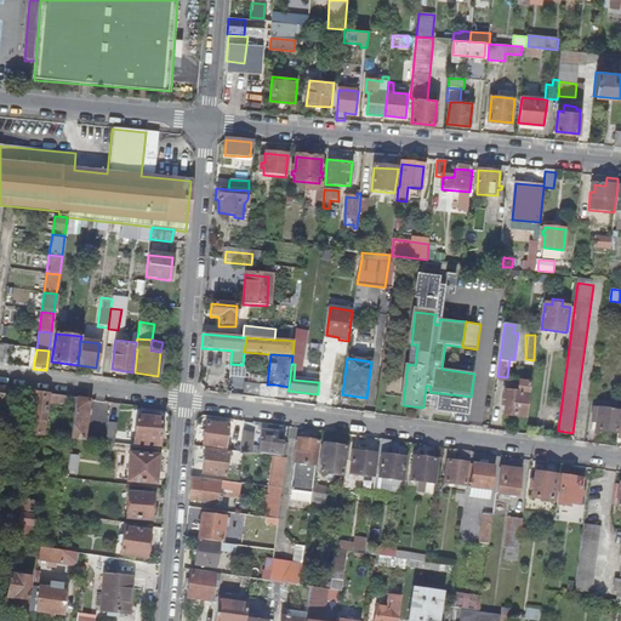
[(229,368),(228,380),(239,380),(239,368),(229,368)]
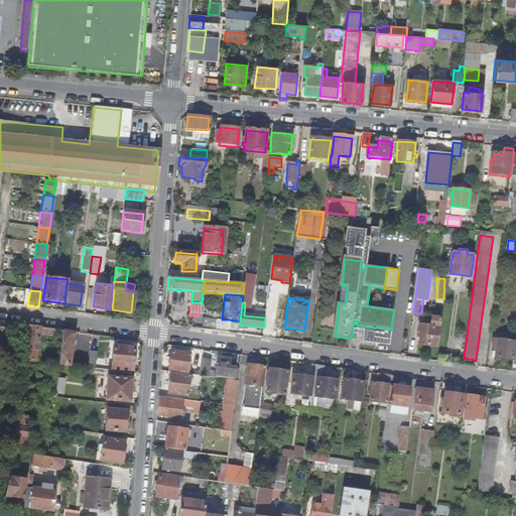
[(207,314),(205,331),(214,332),(216,318),(216,316),(207,314)]
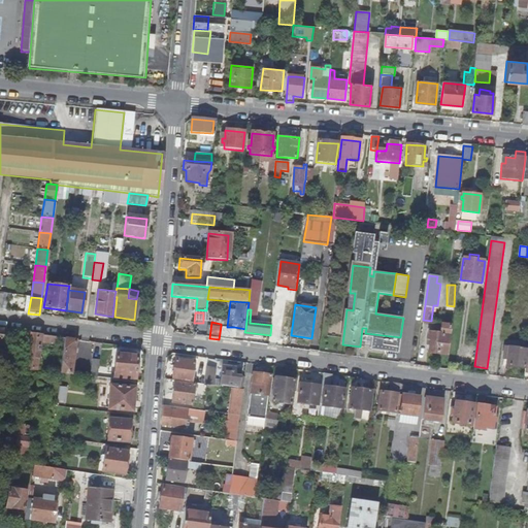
[(440,333),(429,332),(428,339),(430,339),(428,353),(447,355),(451,326),(441,324),(440,333)]
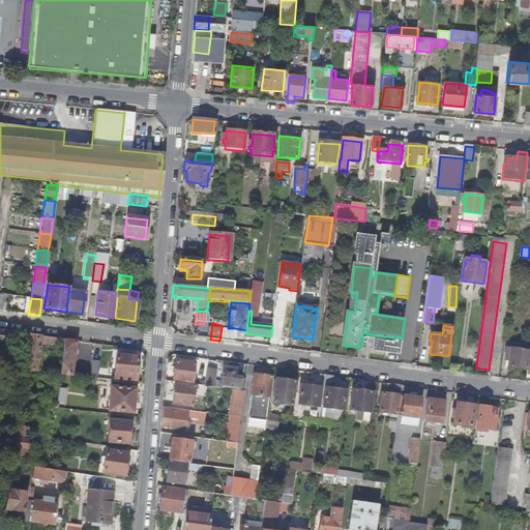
[(222,327),(219,341),(221,341),(226,342),(228,328),(222,327)]
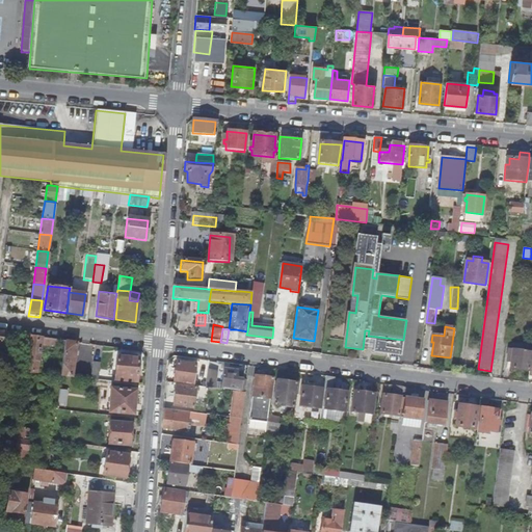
[(229,329),(227,343),(238,344),(238,341),(235,340),(236,329),(229,329)]
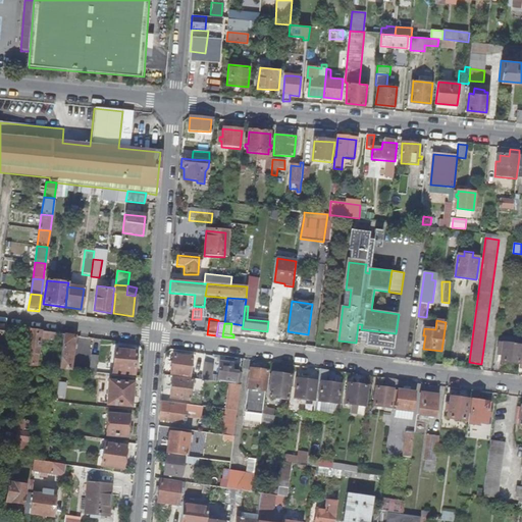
[(233,334),(233,337),(241,338),(242,328),(243,325),(231,323),(230,333),(233,334)]
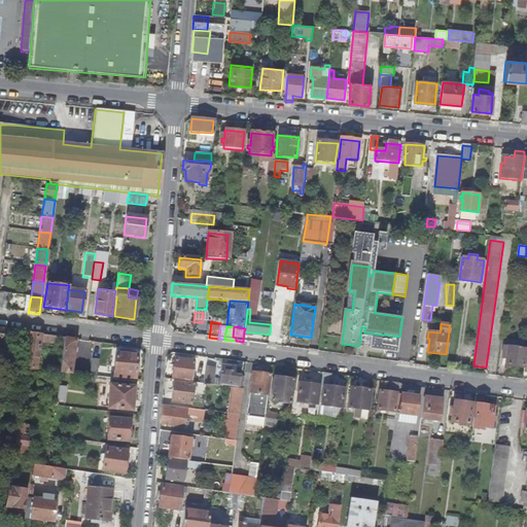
[(30,335),(26,370),(37,371),(40,344),(41,337),(30,335)]
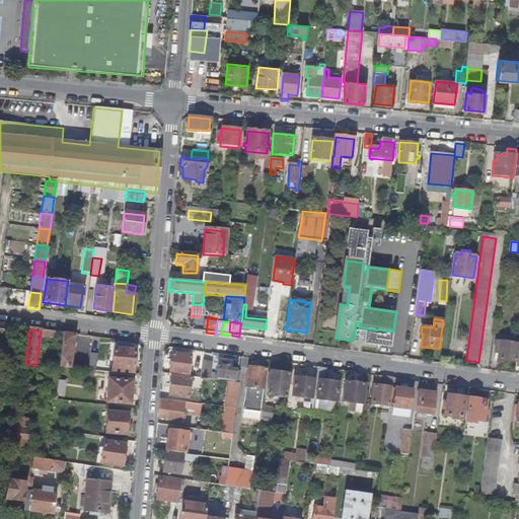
[(40,339),(55,341),(56,334),(41,331),(40,339)]
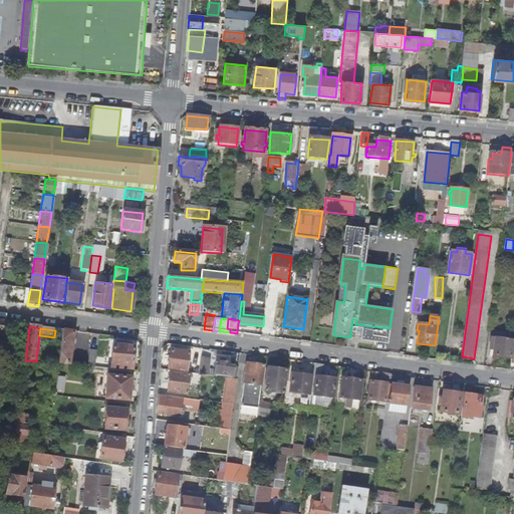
[(63,331),(58,364),(69,365),(73,332),(63,331)]
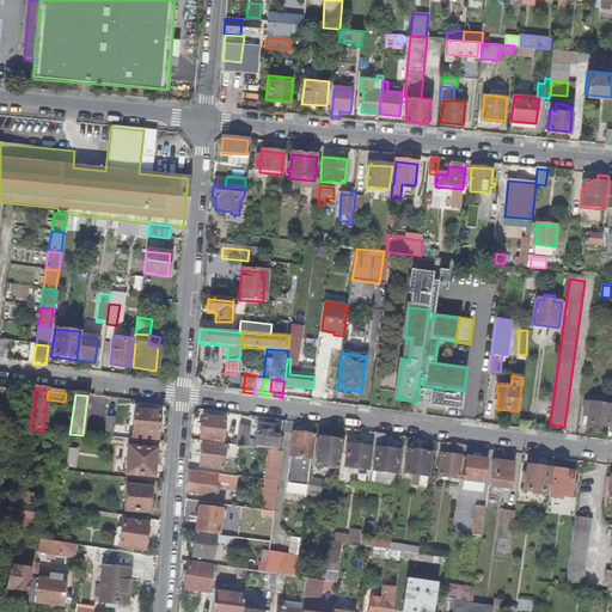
[(108,418),(109,399),(103,398),(99,436),(105,438),(108,418)]
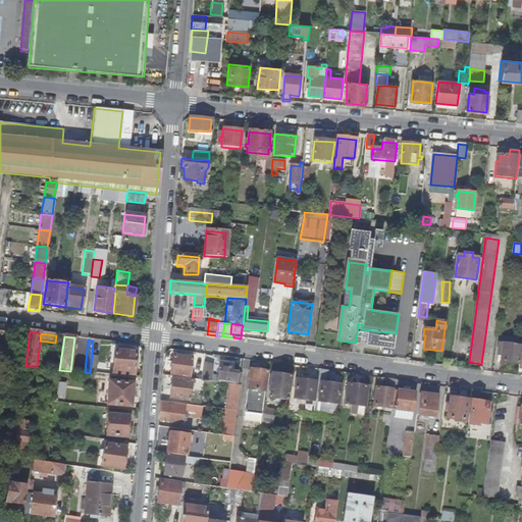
[(521,346),(500,343),(498,355),(502,356),(501,362),(518,364),(521,346)]
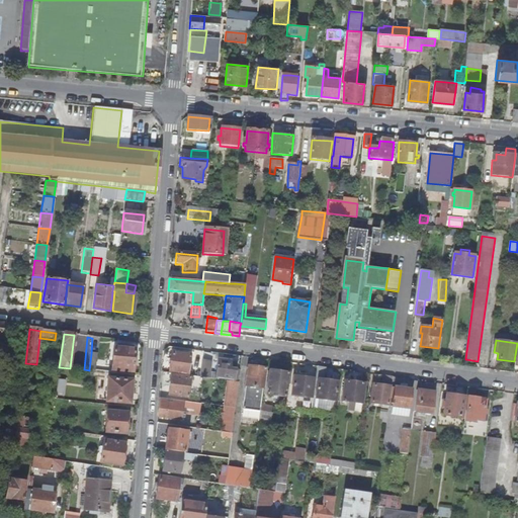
[(110,372),(133,375),(135,349),(126,348),(126,344),(117,344),(117,347),(113,347),(110,372)]
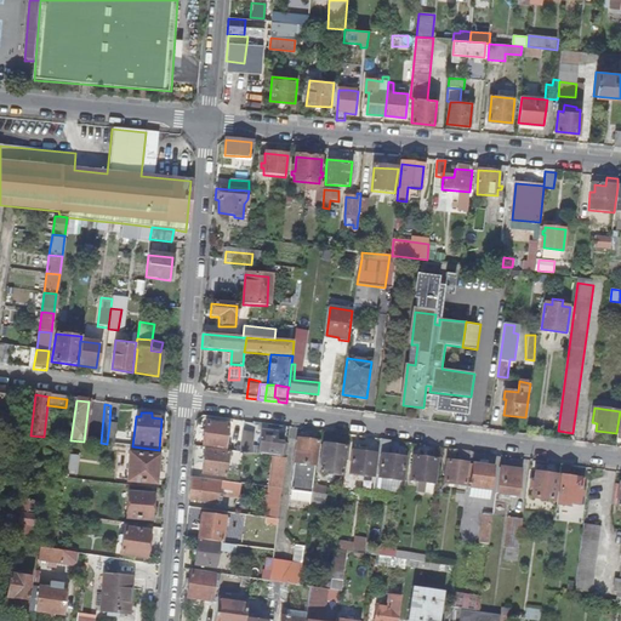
[(118,426),(109,425),(107,444),(115,445),(118,426)]
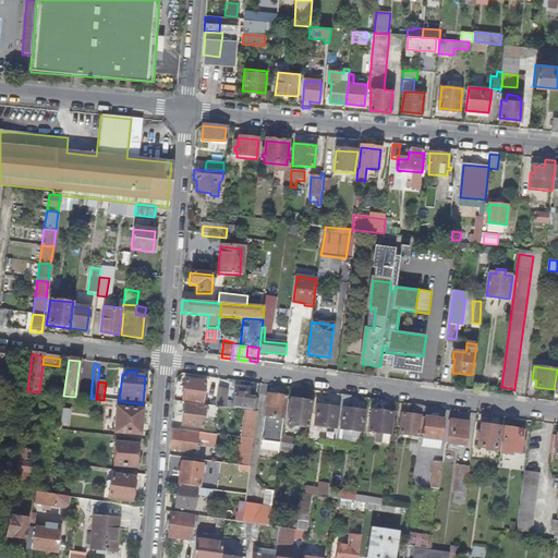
[(207,384),(185,381),(183,401),(207,404),(208,401),(205,401),(207,384)]
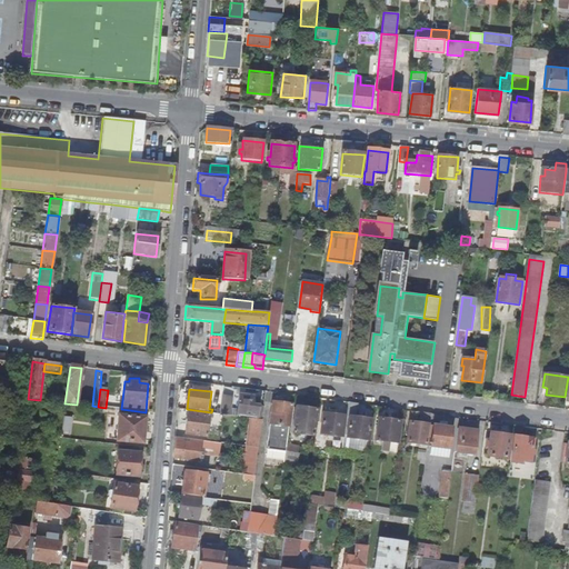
[(253,399),(240,397),(238,416),(262,419),(263,409),(253,407),(253,399)]
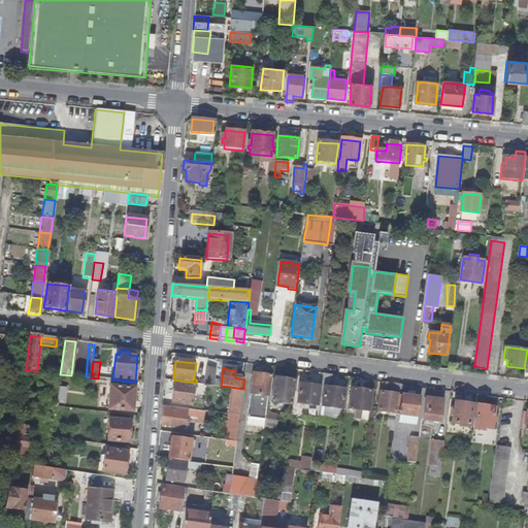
[(216,374),(205,373),(204,386),(215,387),(215,385),(216,374)]
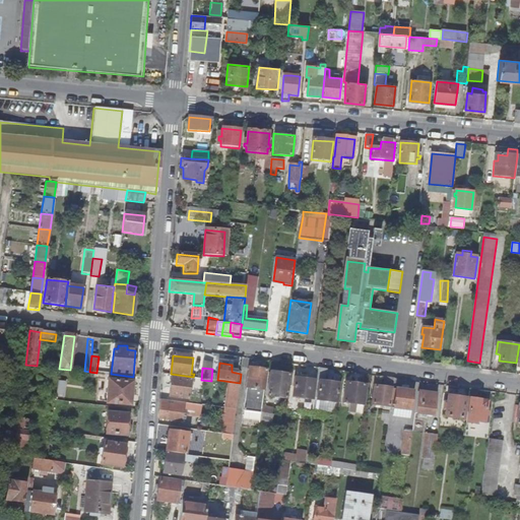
[(327,370),(319,369),(317,383),(319,383),(317,402),(336,405),(339,385),(325,383),(327,370)]
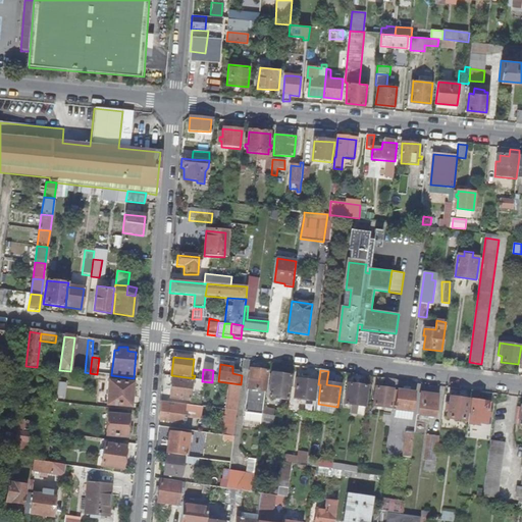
[(262,410),(267,373),(250,371),(245,415),(261,417),(262,410)]
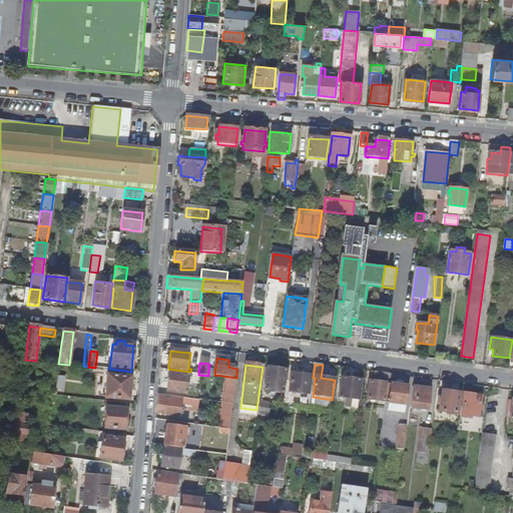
[(287,383),(289,368),(286,368),(285,374),(267,372),(264,393),(283,395),(285,383),(287,383)]
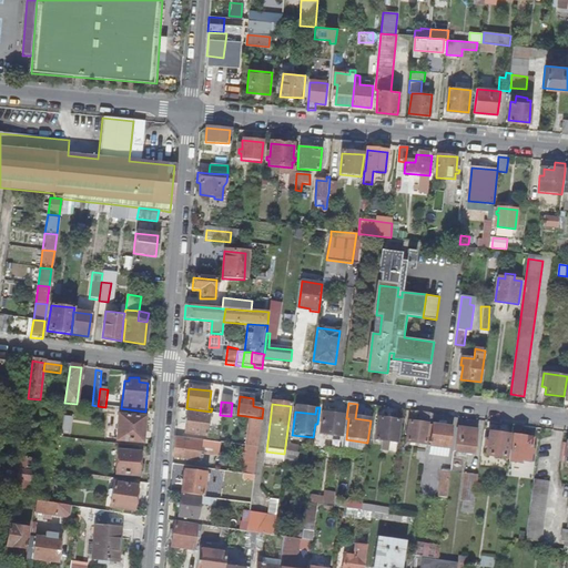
[(212,416),(188,413),(185,435),(205,437),(208,419),(211,419),(212,416)]
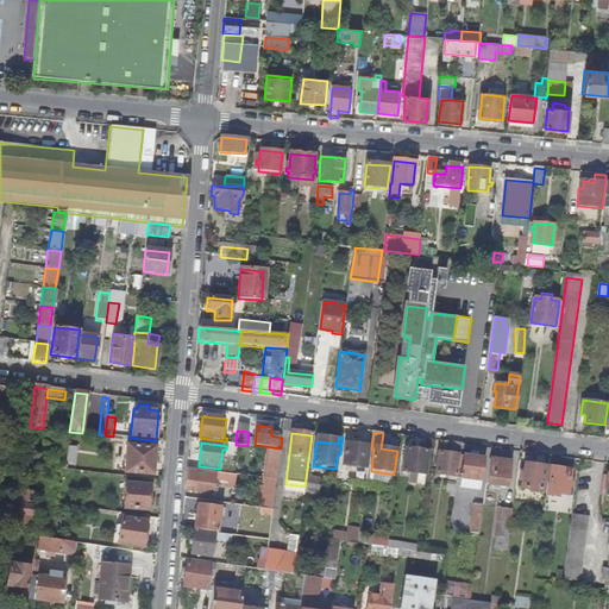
[(462,444),(449,443),(447,453),(437,453),(434,478),(438,478),(439,475),(449,476),(457,477),(460,453),(462,444)]
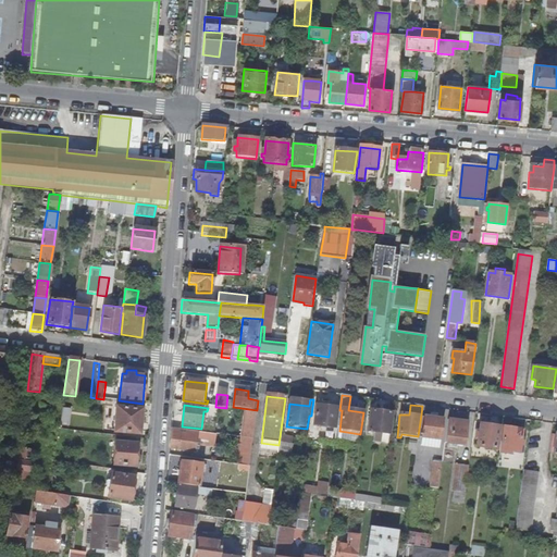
[(140,410),(115,407),(113,432),(138,434),(140,410)]
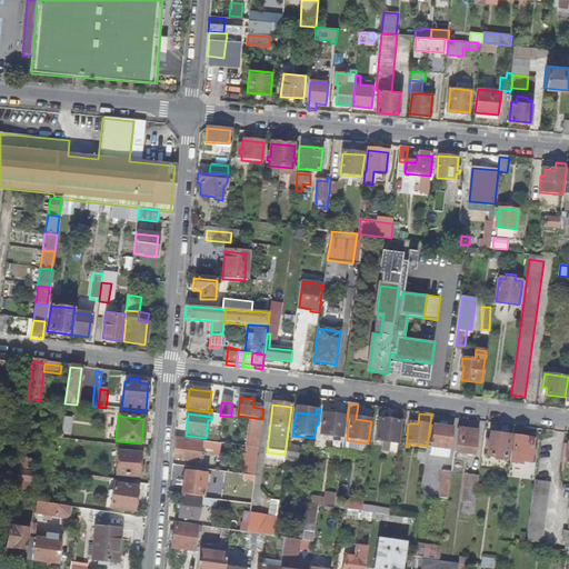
[(345,418),(322,416),(320,436),(342,438),(345,418)]
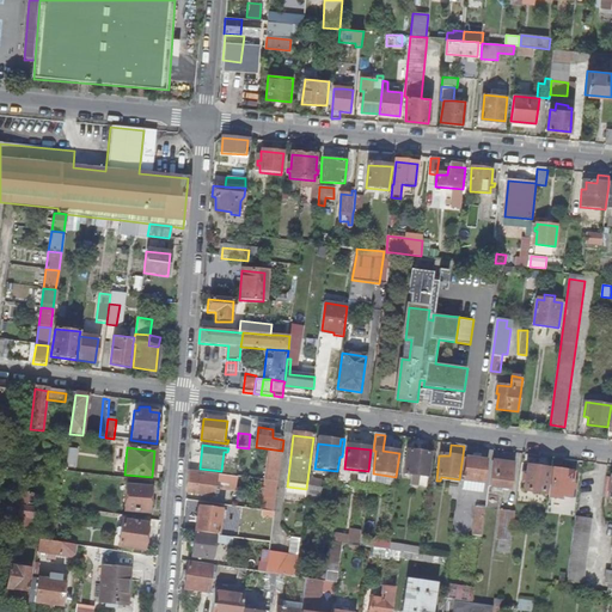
[(415,477),(414,487),(426,489),(430,454),(407,451),(403,475),(411,476),(415,477)]
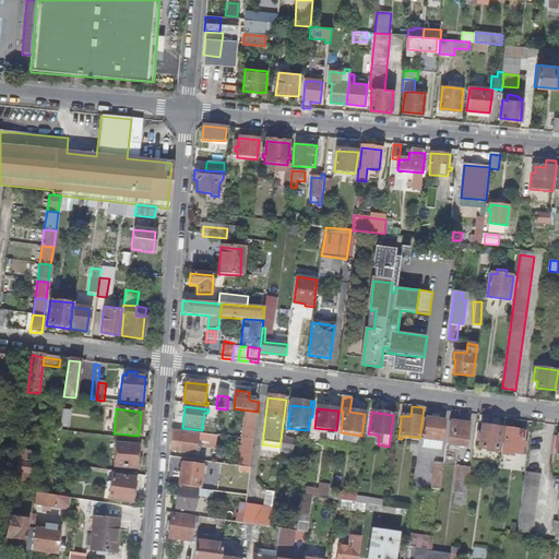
[(423,416),(419,438),(419,442),(441,445),(444,419),(423,416)]
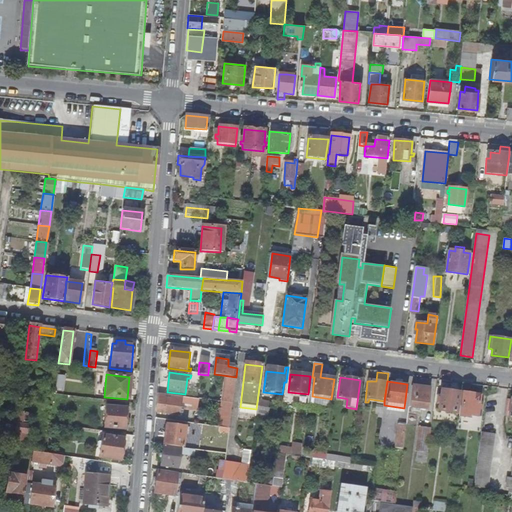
[(432,390),(413,387),(410,409),(429,411),(432,390)]
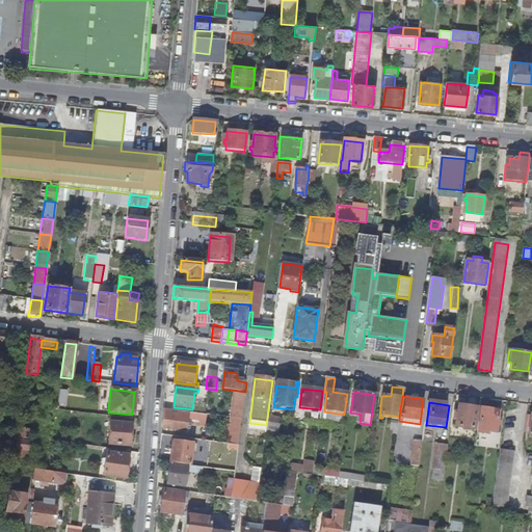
[(478,409),(460,406),(458,414),(455,414),(455,421),(458,421),(457,428),(475,430),(478,409)]
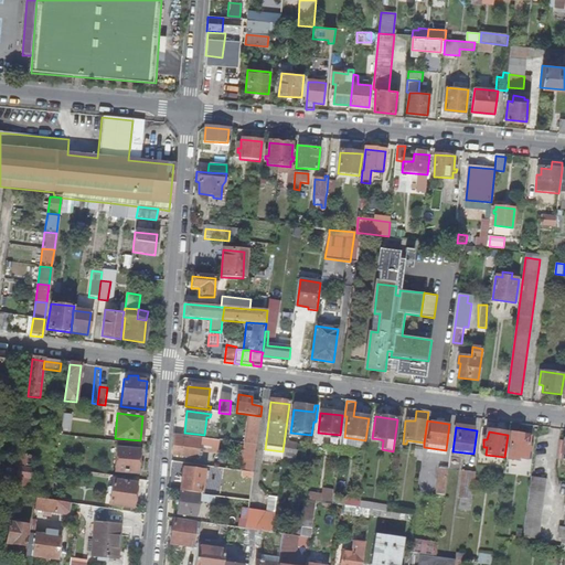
[(257,447),(258,436),(254,435),(247,434),(246,445),(252,446),(256,447),(257,447)]
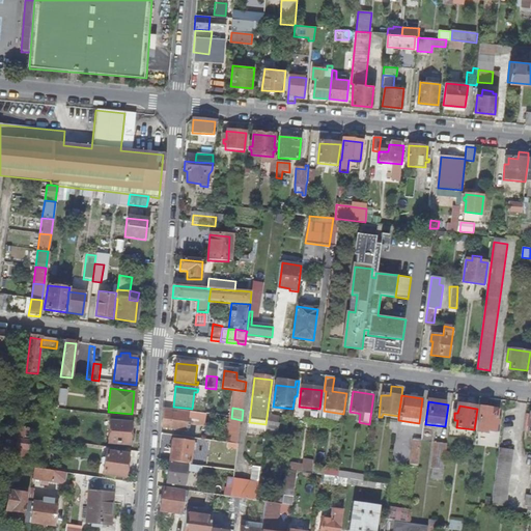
[(500,411),(481,408),(478,434),(488,435),(488,431),(497,432),(500,411)]
